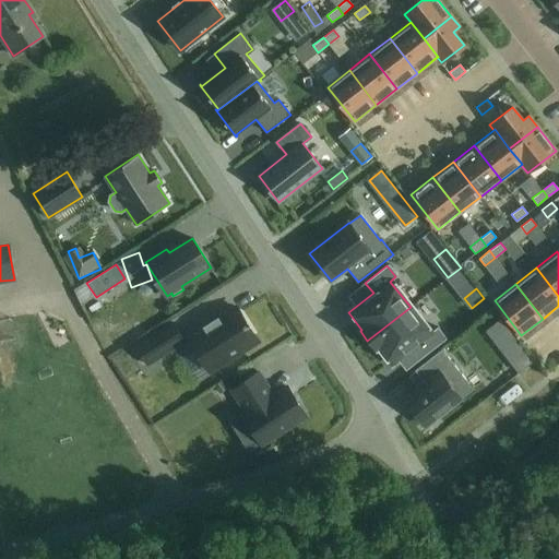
[(211,371),(241,352),(259,341),(254,335),(236,307),(219,318),(218,316),(217,317),(218,319),(205,326),(204,324),(203,325),(204,328),(188,337),(211,371)]
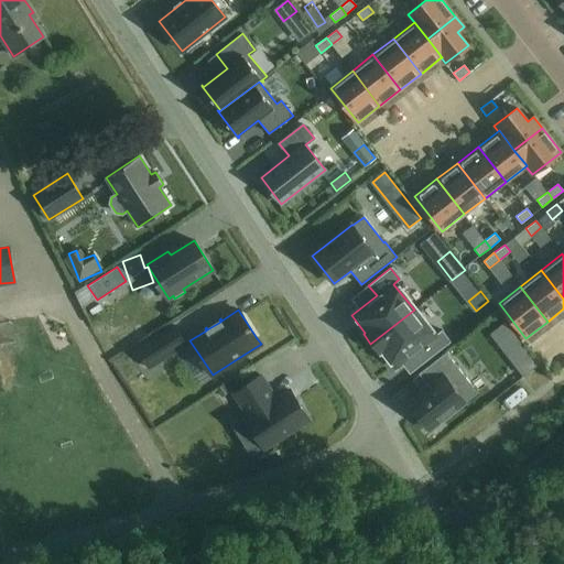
[(434,336),(414,310),(370,344),(378,353),(380,351),(393,369),(419,349),(427,360),(448,343),(440,332),(434,336)]
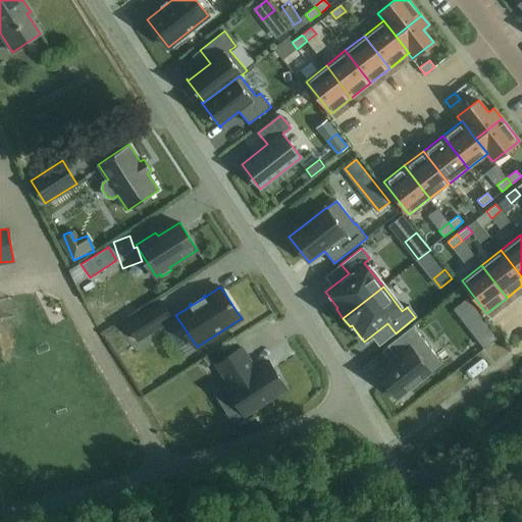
[(138,341),(172,318),(161,301),(126,323),(138,341)]
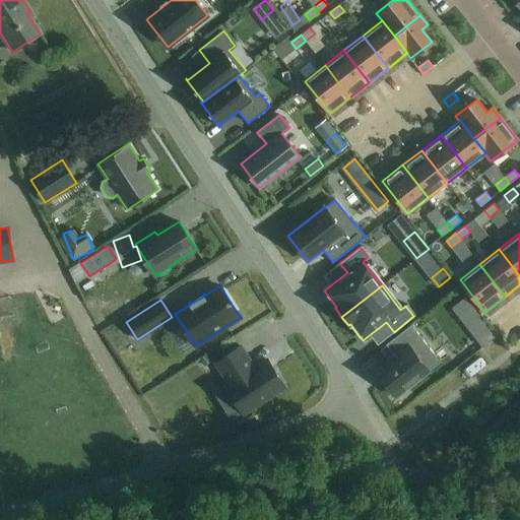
[(0,347),(30,345),(28,307),(0,309),(0,347)]
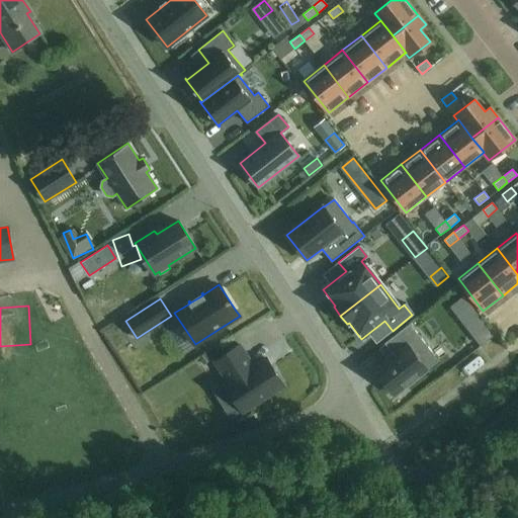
[(494,335),(479,316),(466,326),(481,345),(494,335)]
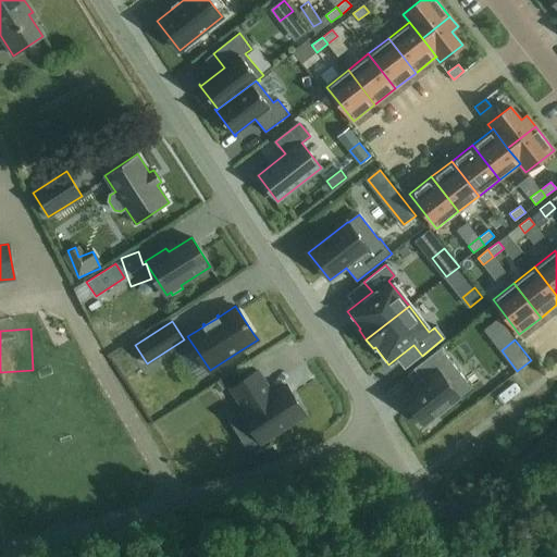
[(423,381),(403,397),(424,424),(471,387),(441,347),(413,369),(423,381)]
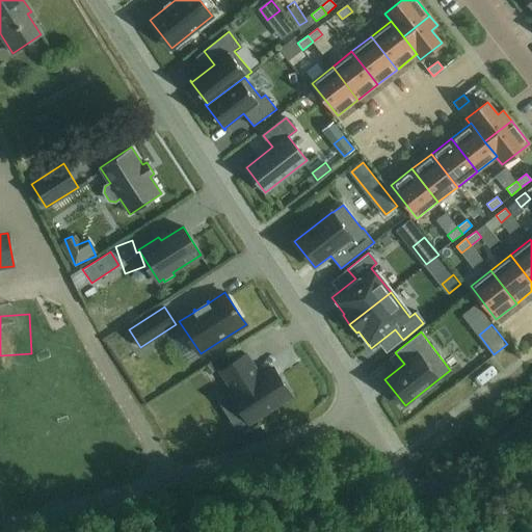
[(246,354),(220,371),(235,393),(232,395),(249,423),(291,396),(273,368),(261,376),(246,354)]
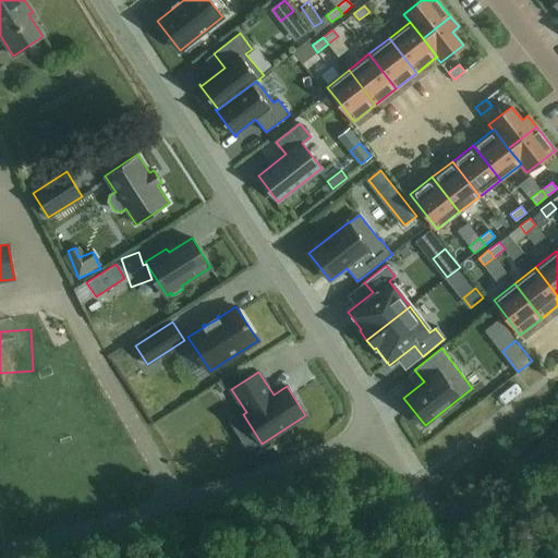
[(136,396),(154,388),(149,377),(131,385),(136,396)]
